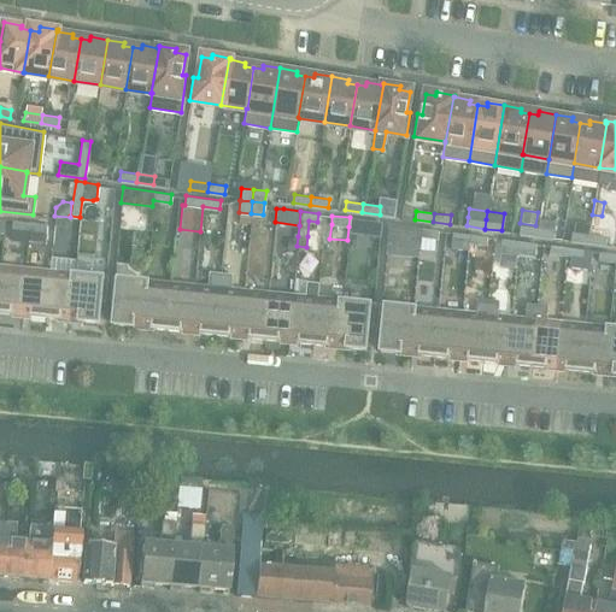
[(538,218),(538,227),(537,235),(552,237),(553,229),(555,221),(538,218)]
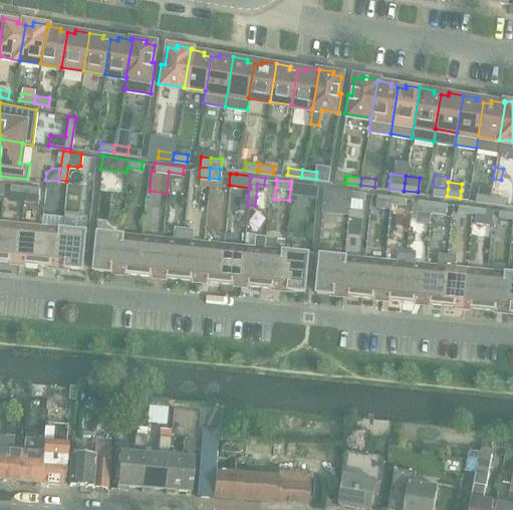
[(9,183),(9,190),(23,192),(24,185),(10,183),(9,183)]
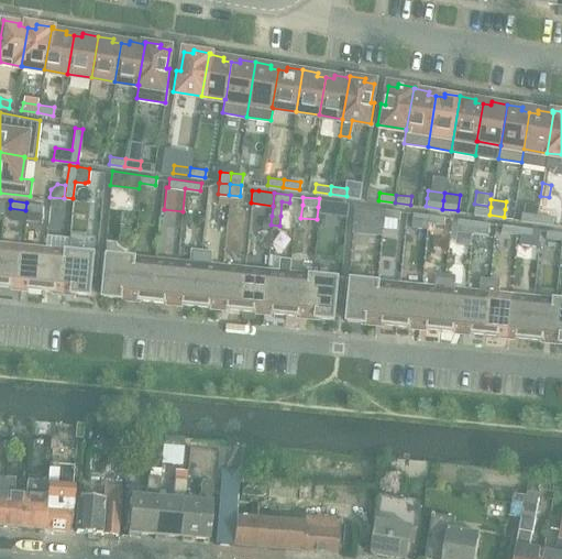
[(26,203),(25,210),(42,211),(42,204),(26,203)]
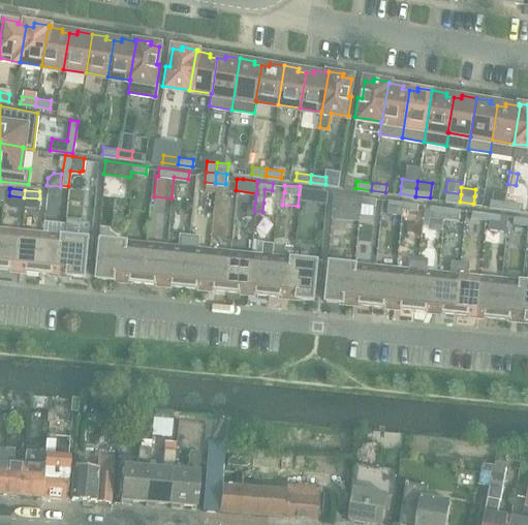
[(333,191),(330,217),(358,219),(360,202),(361,194),(333,191)]
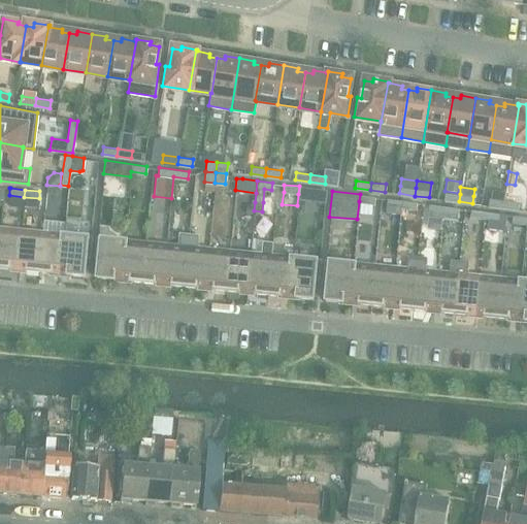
[(445,192),(443,199),(459,201),(460,194),(445,192)]
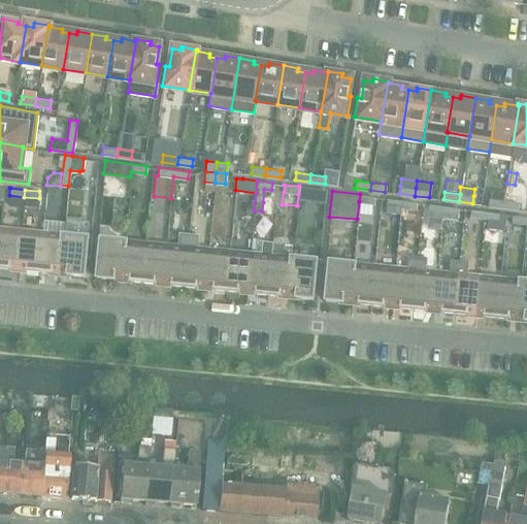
[(374,196),(360,194),(359,201),(373,203),(374,196)]
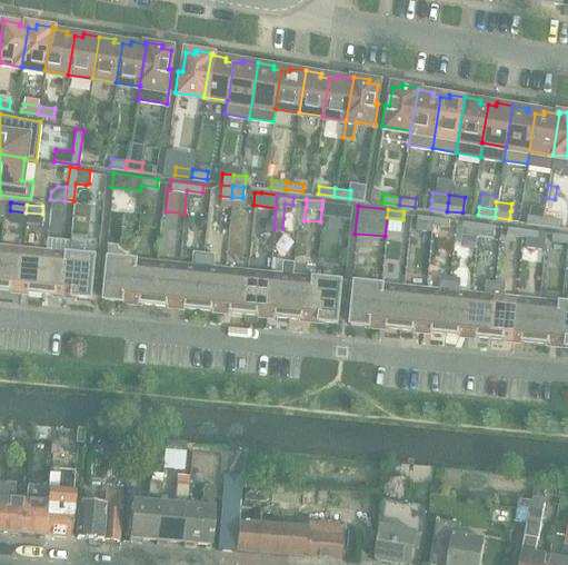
[(417,214),(416,221),(415,227),(431,229),(432,224),(448,226),(449,217),(417,214)]
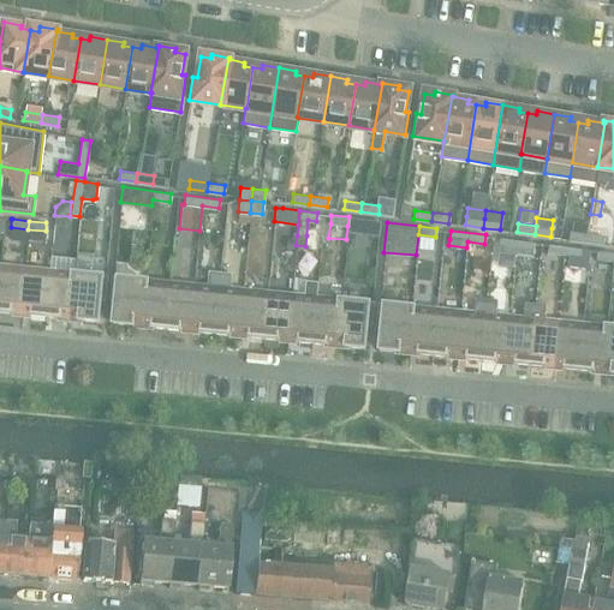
[(570,231),(568,239),(585,241),(586,233),(570,231)]
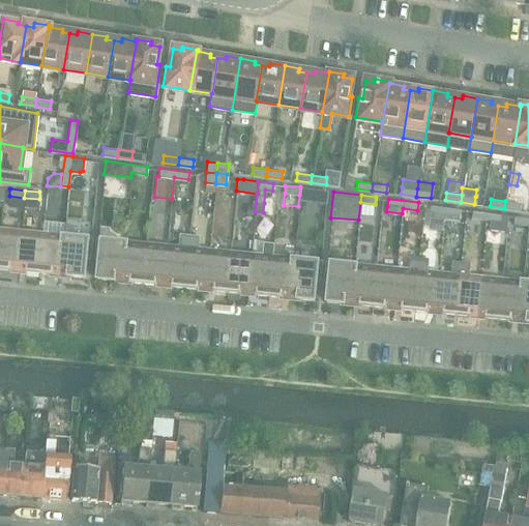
[(520,202),(505,201),(504,208),(519,210),(520,202)]
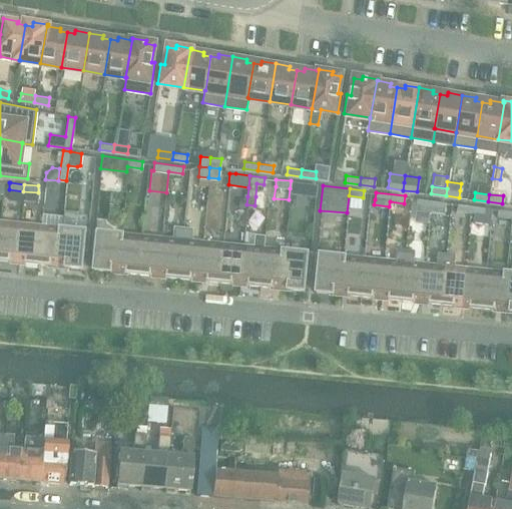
[(416,204),(430,206),(431,199),(417,197),(416,204)]
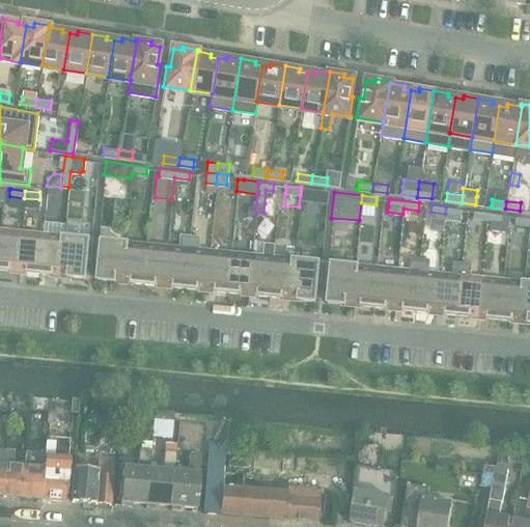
[(461,209),(446,206),(445,214),(459,216),(461,209)]
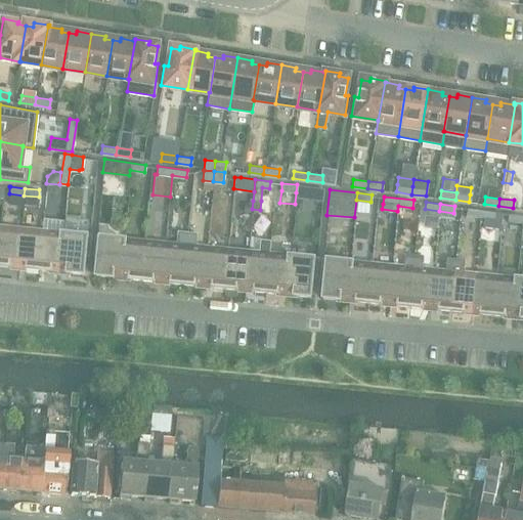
[(467,207),(466,215),(480,216),(481,209),(467,207)]
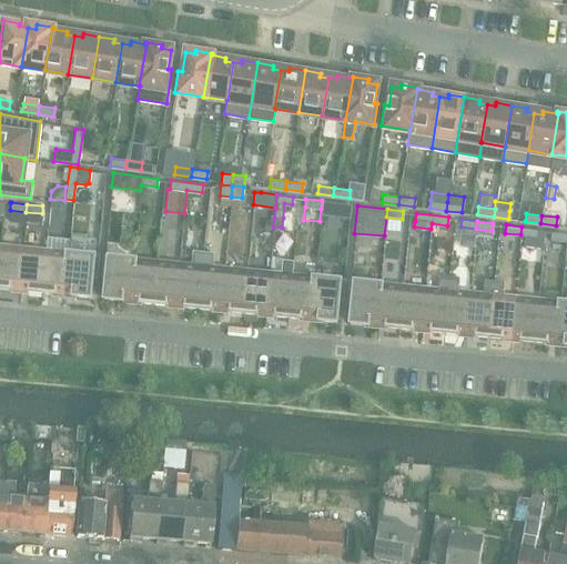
[(522,227),(520,234),(523,235),(527,235),(526,244),(543,247),(544,230),(538,229),(522,227)]
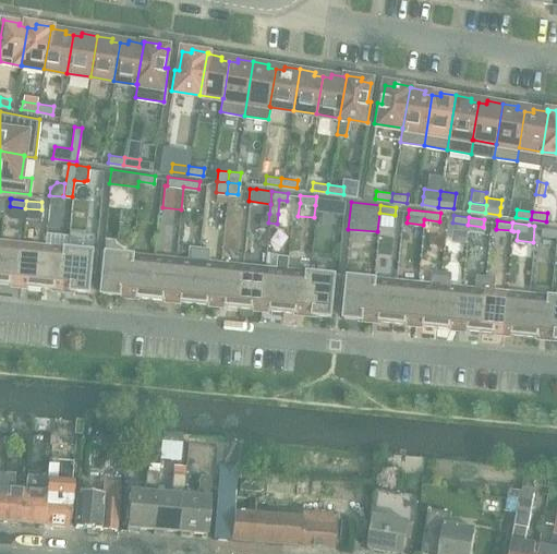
[(540,235),(556,237),(556,229),(541,227),(540,235)]
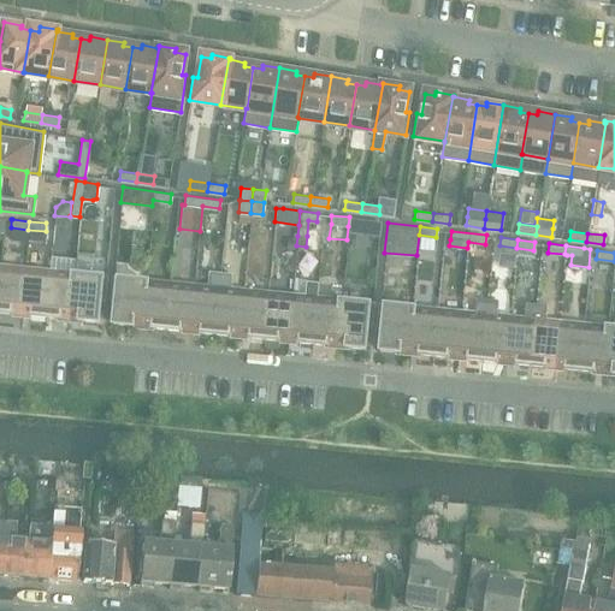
[(0,265),(0,310),(21,313),(24,267),(0,265)]
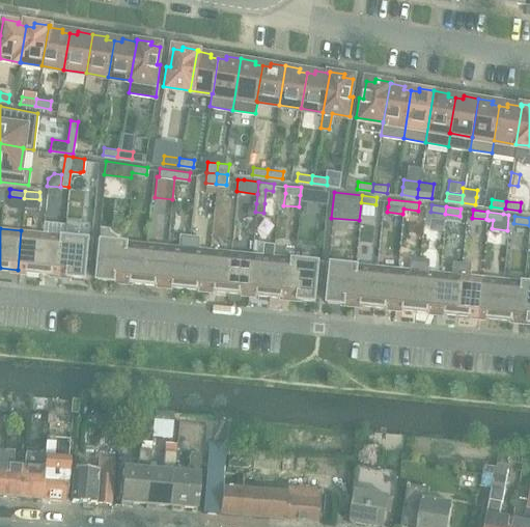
[(21,230),(18,270),(38,272),(43,232),(21,230)]
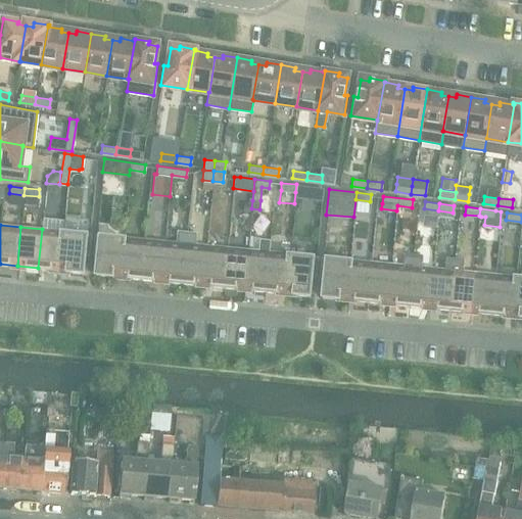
[(42,229),(38,268),(51,269),(51,266),(59,267),(62,231),(42,229)]
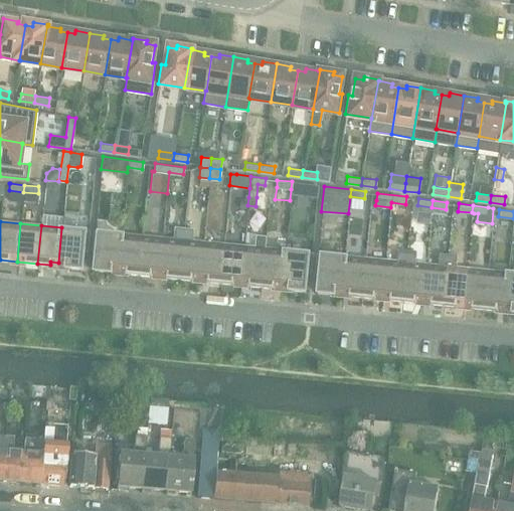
[(61,227),(58,263),(65,264),(65,267),(81,268),(83,248),(87,248),(89,230),(61,227)]
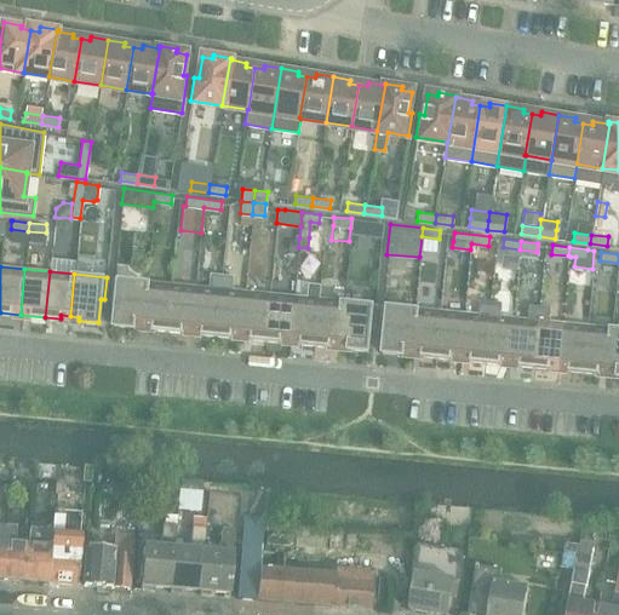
[(142,323),(145,281),(114,279),(112,300),(115,300),(113,325),(132,326),(132,322),(142,323)]
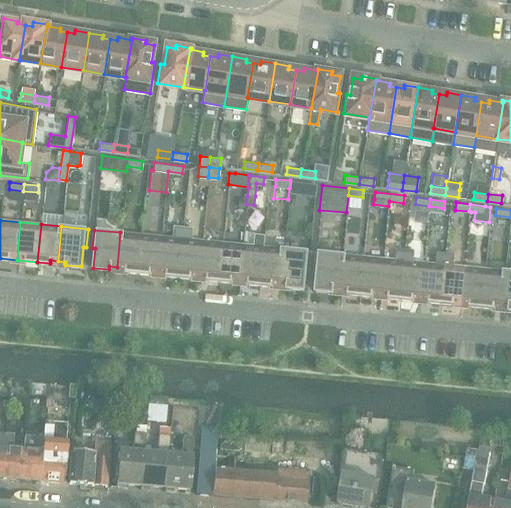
[(120,232),(117,267),(124,268),(124,271),(137,272),(141,234),(120,232)]
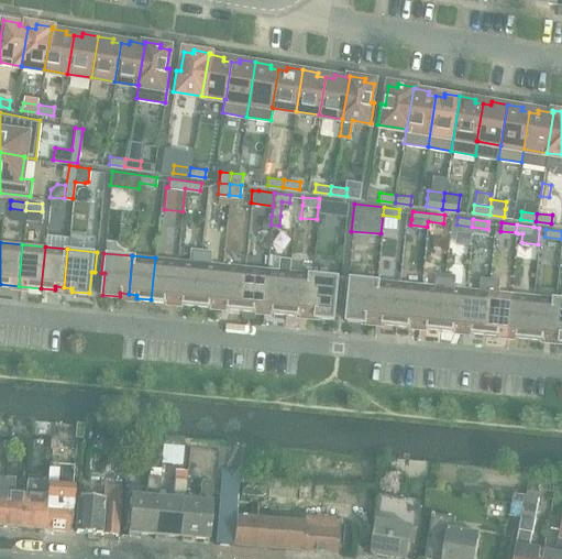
[(266,269),(262,310),(285,313),(288,271),(289,256),(279,255),(277,270),(266,269)]
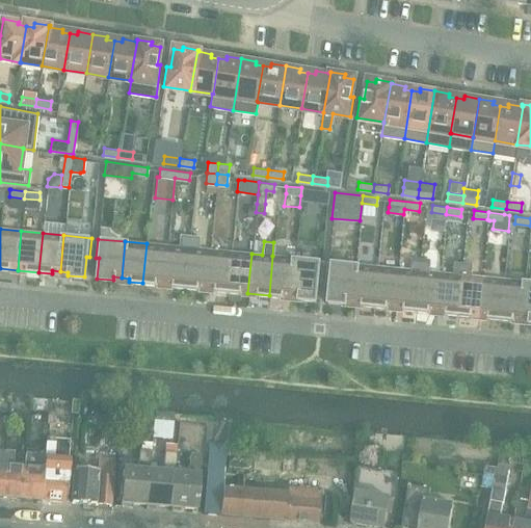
[(147,243),(142,283),(163,285),(167,245),(147,243)]
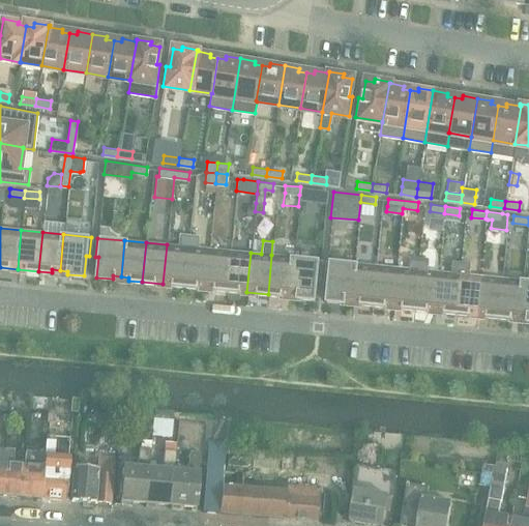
[(167,244),(163,284),(183,286),(187,246),(167,244)]
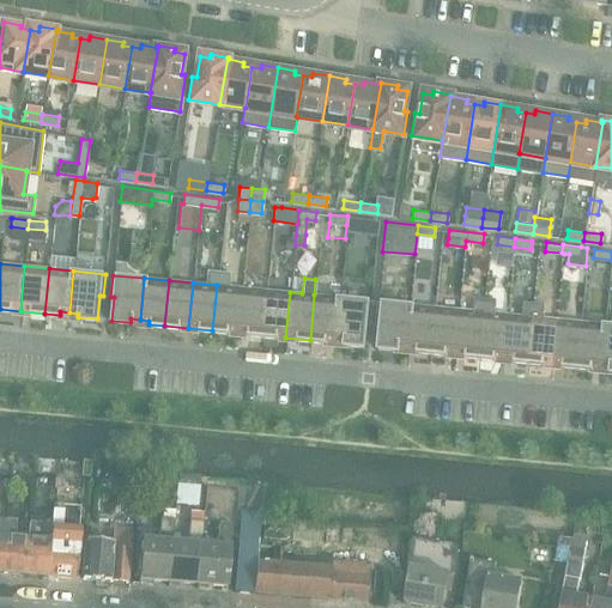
[(217,285),(212,330),(237,333),(242,287),(217,285)]
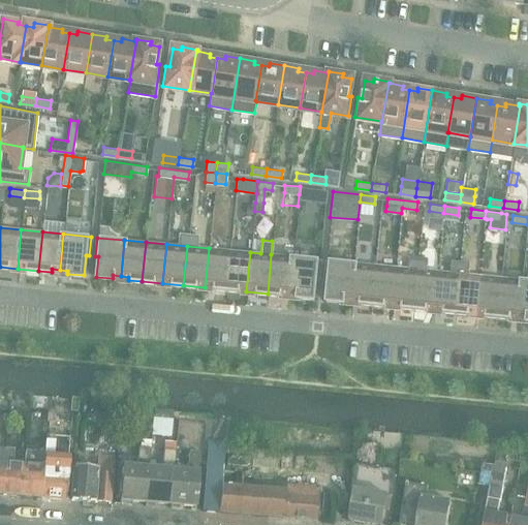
[(209,248),(205,287),(225,289),(229,250),(209,248)]
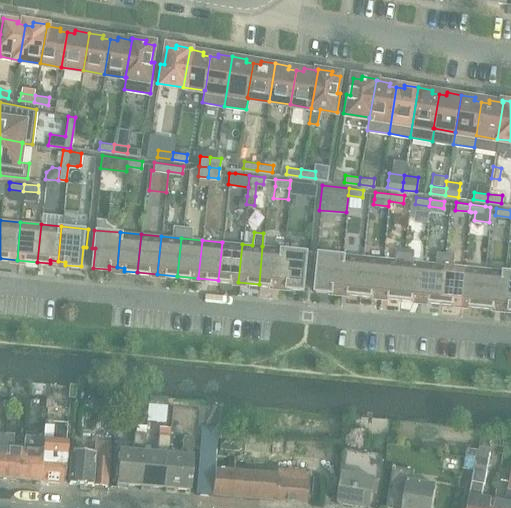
[(222,242),(218,280),(238,282),(242,244),(222,242)]
